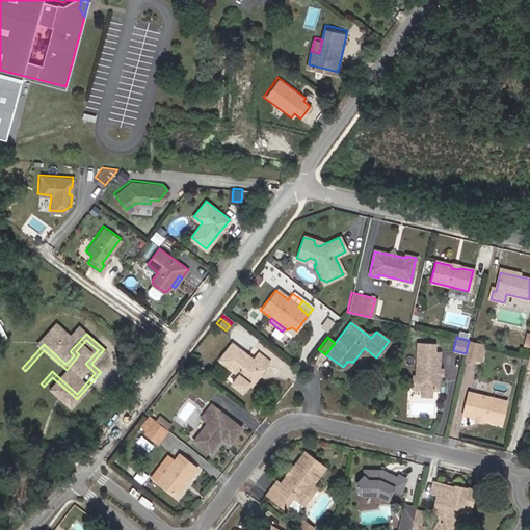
[(98,350),(86,340),(76,351),(79,354),(67,370),(44,350),(28,368),(43,381),(52,371),(77,394),(95,373),(85,364),(98,350)]
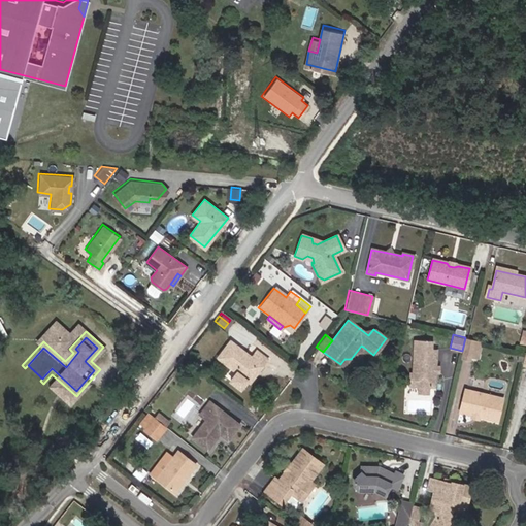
[(472,348),(480,350),(482,341),(467,338),(465,337),(462,351),(460,356),(470,358),(472,348)]
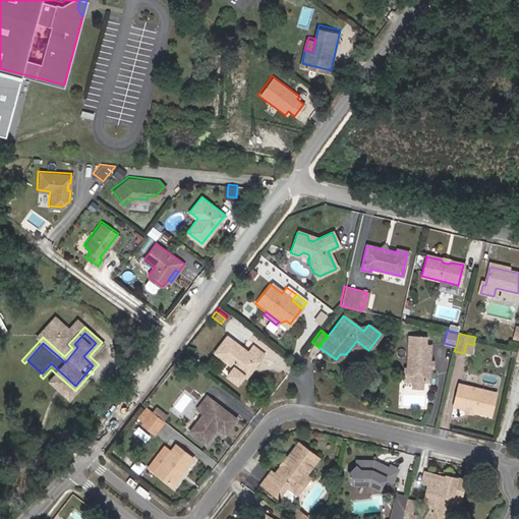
[(232,366),(228,371),(226,375),(236,383),(238,380),(242,375),(245,377),(251,369),(249,367),(251,364),(253,366),(263,354),(252,345),(247,351),(227,336),(214,352),(232,366)]
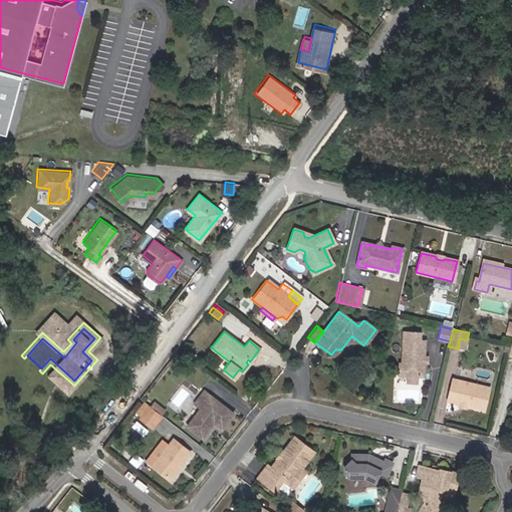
[(423,363),(423,357),(424,340),(420,340),(420,333),(404,332),(401,364),(399,366),(398,373),(401,375),(405,375),(409,376),(415,376),(417,376),(422,377),(423,363)]
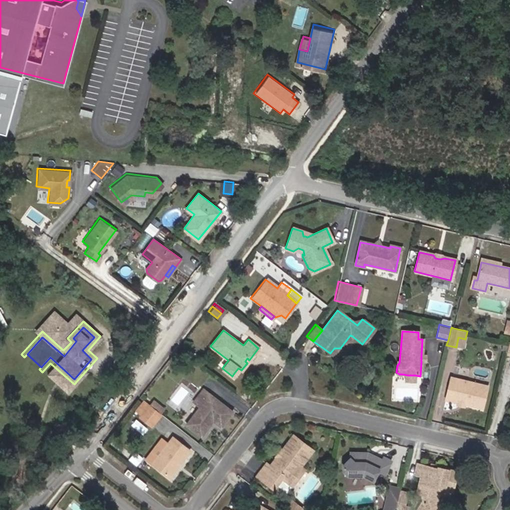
[(350,335),(340,348),(344,350),(353,338),(350,335)]
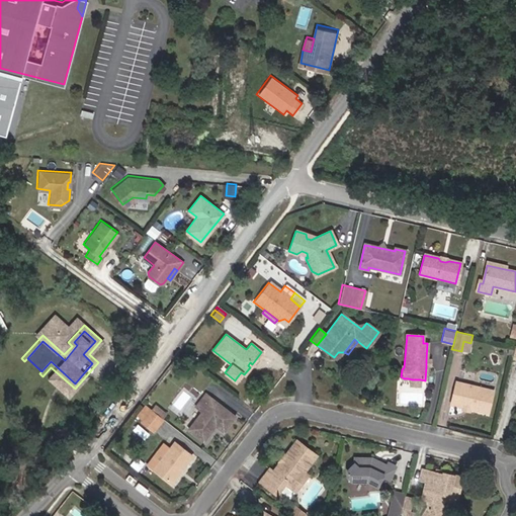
[(463,341),(461,351),(468,352),(470,343),(463,341)]
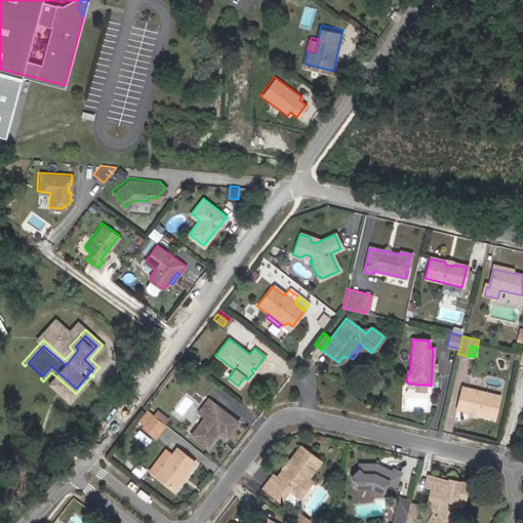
[(343,357),(338,362),(343,365),(349,357),(343,357)]
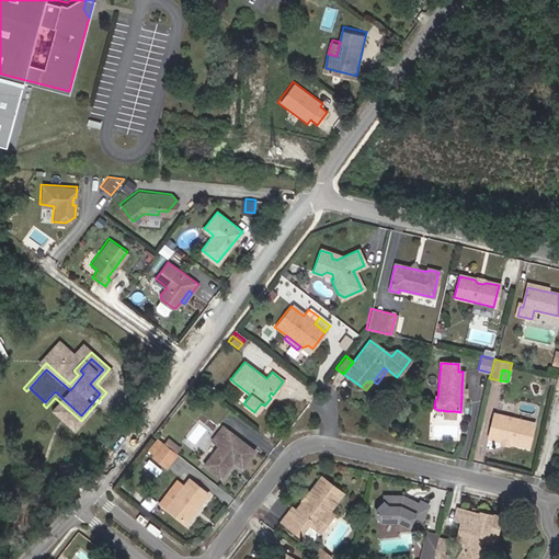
[(45,402),(30,388),(26,391),(43,405),(45,402)]
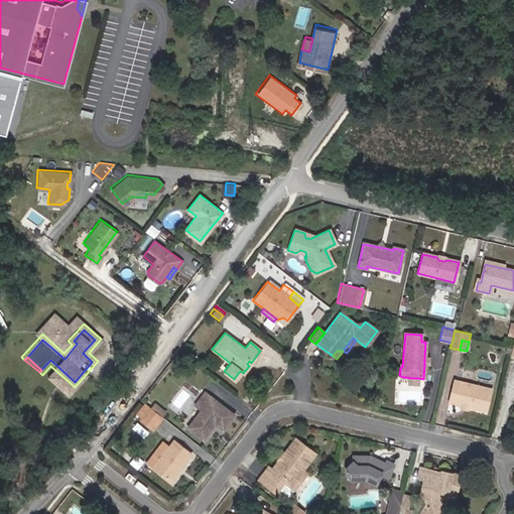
[(460,404),(461,402),(466,403),(468,406),(485,410),(490,387),(469,383),(454,379),(448,402),(460,404)]
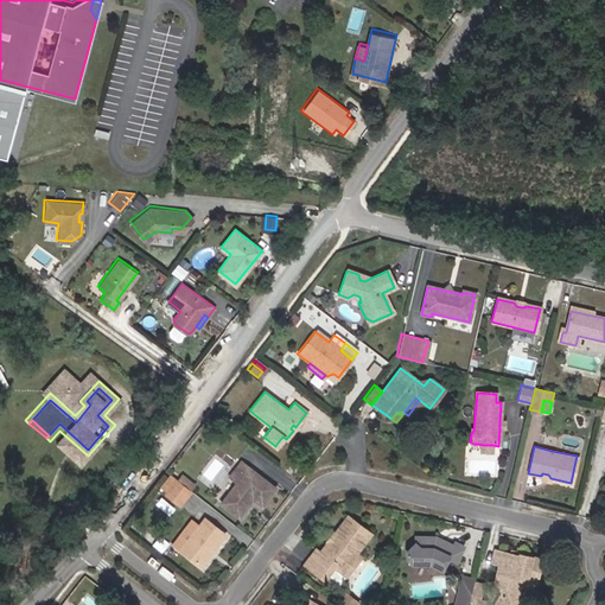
[(236,517),(248,503),(246,501),(248,498),(250,500),(260,507),(273,490),(239,463),(227,477),(234,483),(218,503),(236,517)]
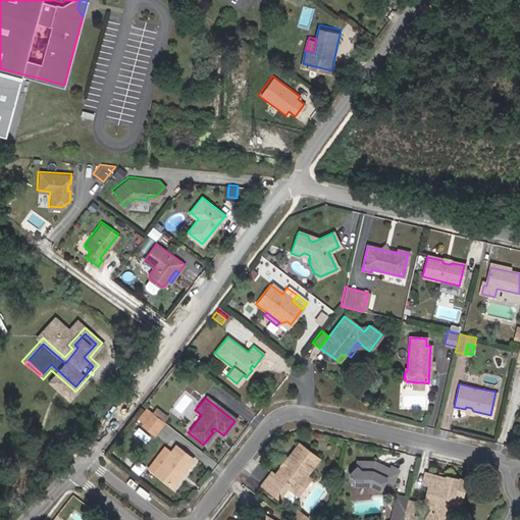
[(155,416),(160,409),(155,405),(150,412),(150,413),(155,416)]
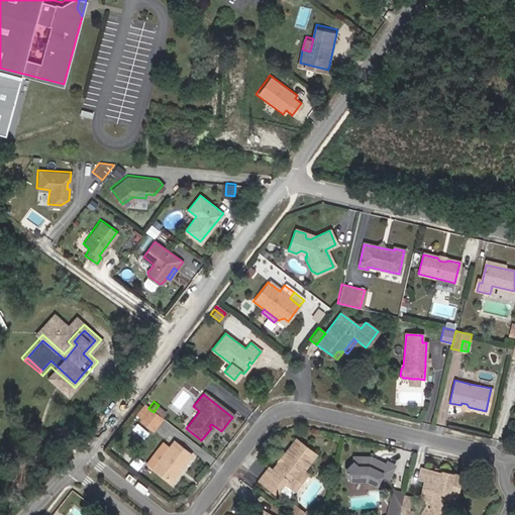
[(133,415),(140,420),(148,409),(148,408),(142,404),(133,415)]
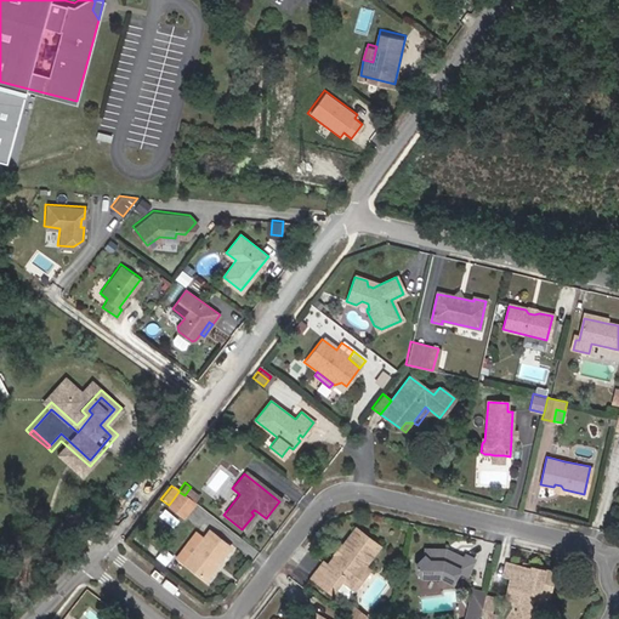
[(185,495),(192,501),(199,493),(191,487),(185,495)]
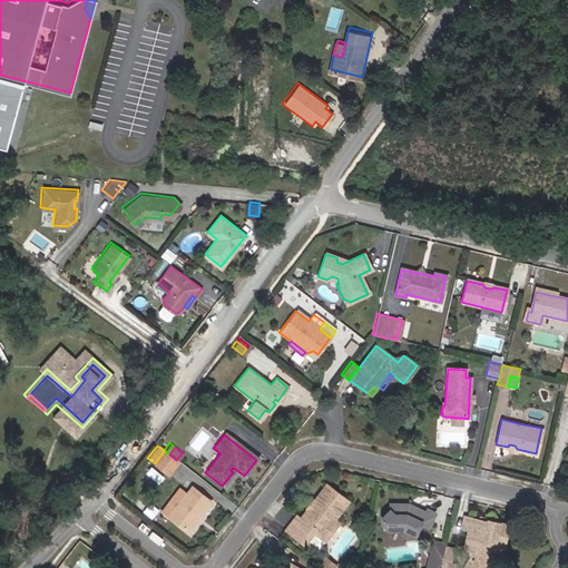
[(164,451),(155,463),(167,472),(176,460),(169,454),(164,451)]
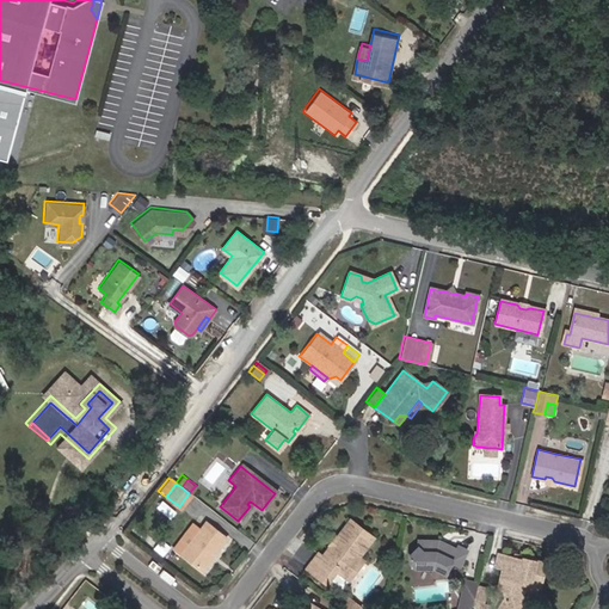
[(350,570),(354,572),(362,560),(357,557),(373,537),(350,520),(334,540),(336,542),(333,545),(330,545),(321,555),(318,553),(306,567),(326,583),(330,579),(336,571),(342,574),(344,572),(345,570),(350,570)]
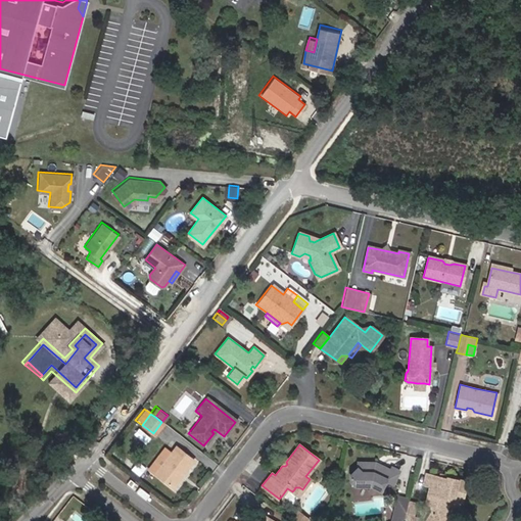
[(164,446),(147,469),(153,473),(171,452),(164,446)]
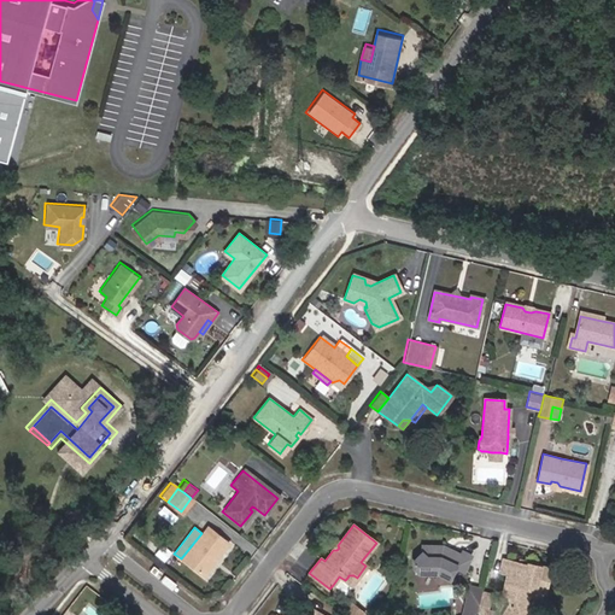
[(201,533),(181,558),(201,575),(226,544),(205,527),(201,533)]
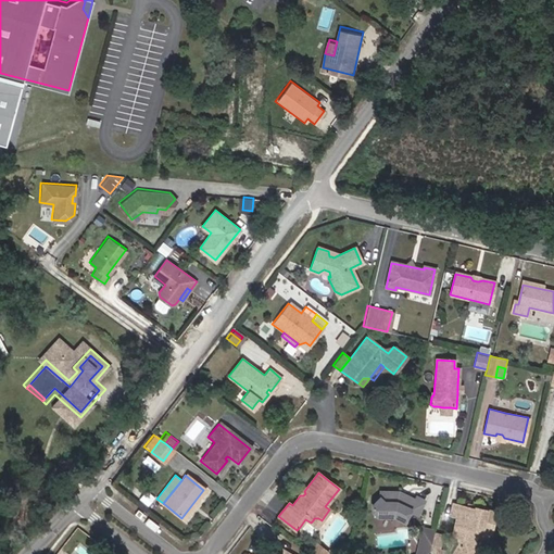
[(414,502),(403,496),(400,492),(380,491),(379,498),(373,505),(373,511),(378,516),(395,517),(405,521),(410,512),(418,515),(425,501),(416,496),(415,500),(414,502)]
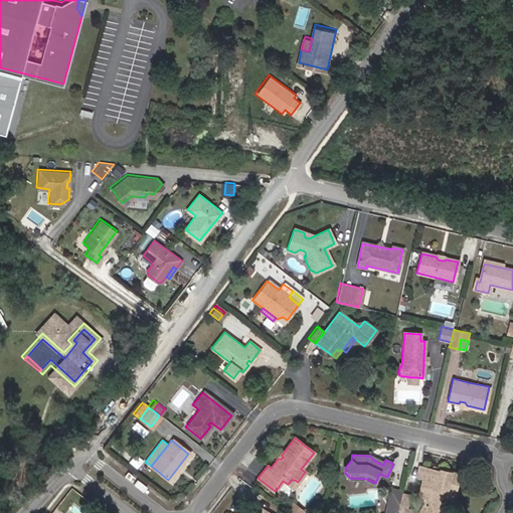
[(370,456),(373,460),(383,465),(384,463),(370,456)]
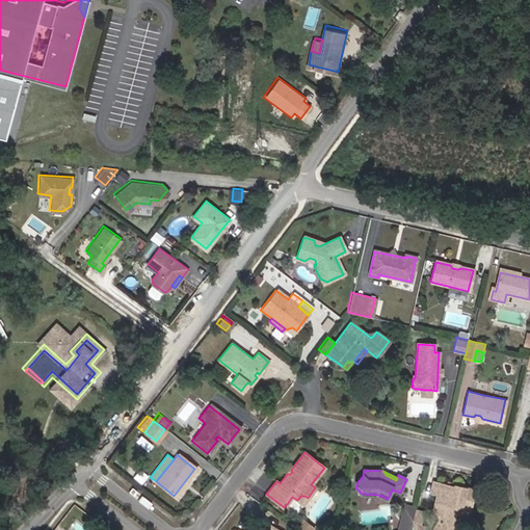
[(431,482),(429,493),(436,495),(439,484),(431,482)]
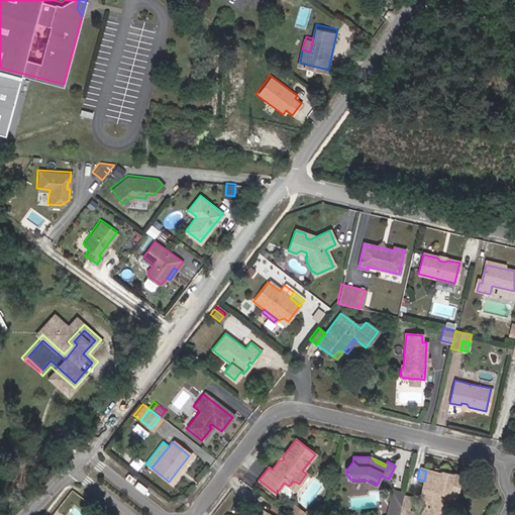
[(426,471),(424,481),(420,498),(427,499),(426,505),(429,513),(441,509),(440,502),(442,493),(454,496),(459,476),(440,472),(439,475),(434,474),(435,472),(426,471)]
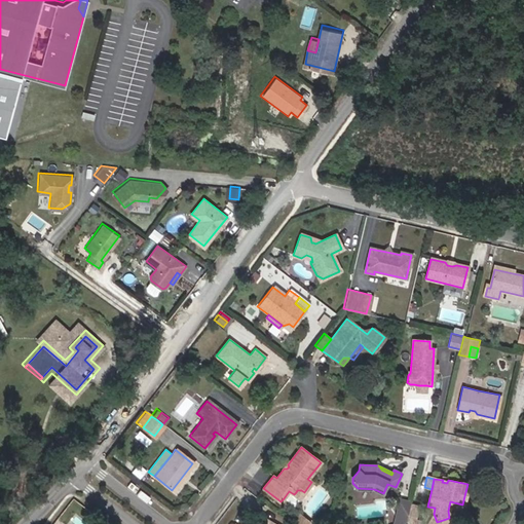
[(296,492),(294,494),(299,498),(304,492),(301,490),(297,490),(296,492)]
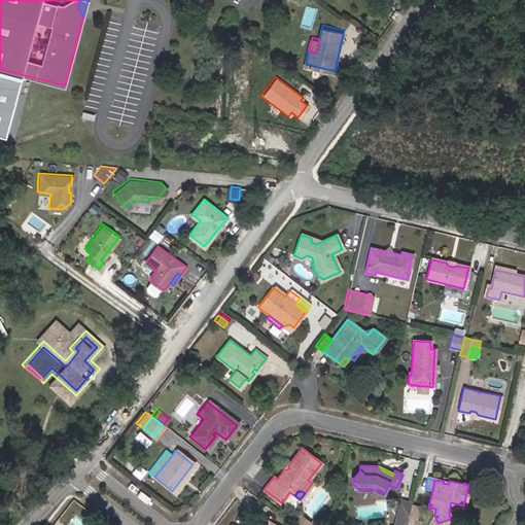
[(411,501),(400,499),(393,524),(399,524),(407,522),(411,501)]
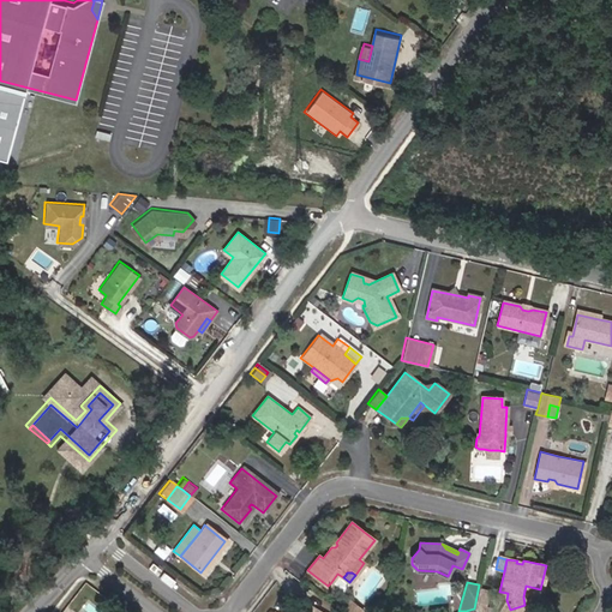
[(479,611),(483,611),(484,606),(489,589),(479,587),(474,609),(479,611)]
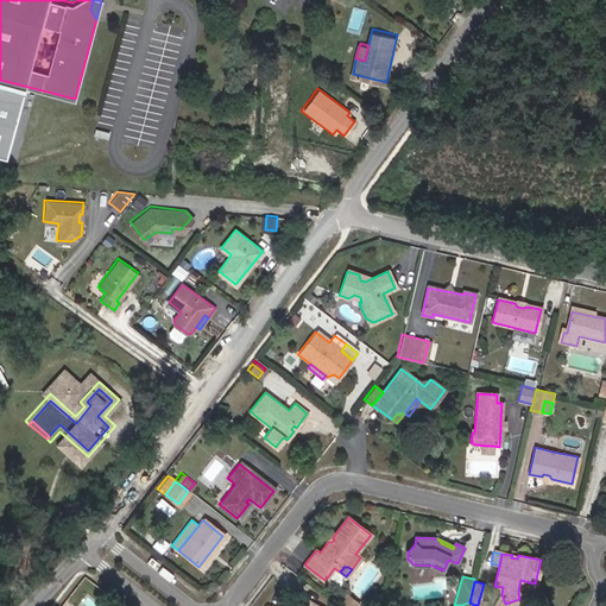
[(522,605),(519,599),(505,604),(502,594),(494,605),(522,605)]
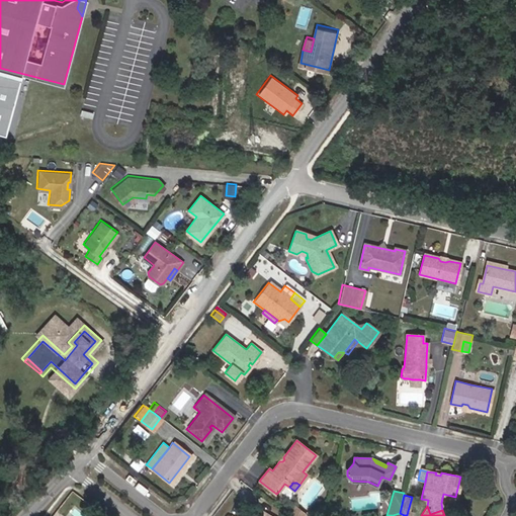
[(293,510),(302,515),(303,514),(294,507),(293,510)]
